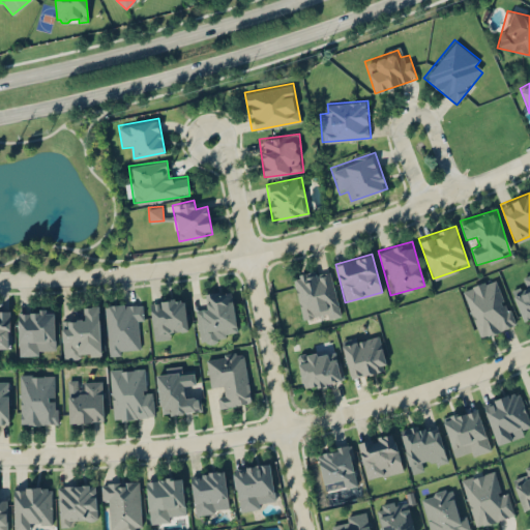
[(292,275),(303,323),(341,314),(329,267),(292,275)]
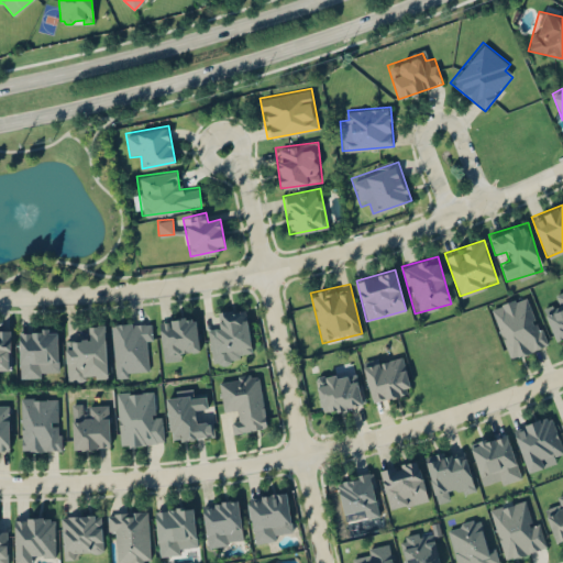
[(562,290),(551,296),(555,305),(543,311),(556,341),(562,338),(562,290)]
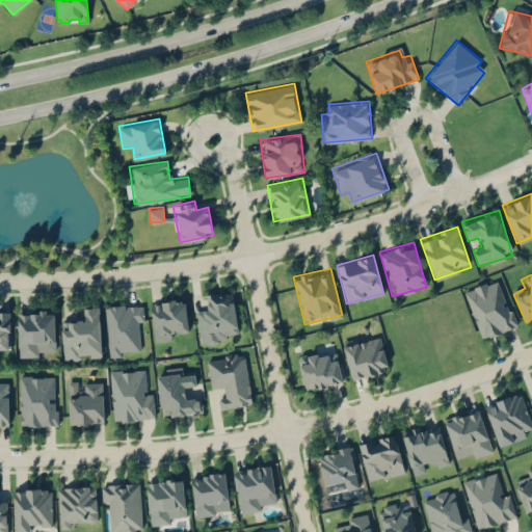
[(480,339),(516,327),(501,277),(464,289),(480,339)]
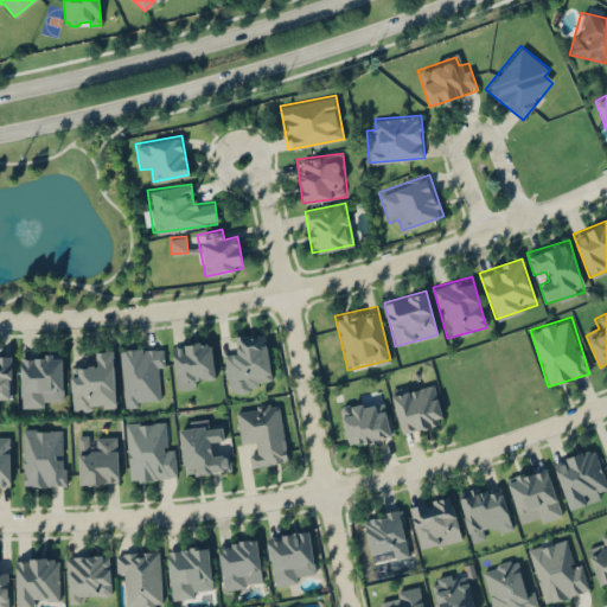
[(223,350),(228,390),(272,385),(264,331),(231,336),(232,349),(223,350)]
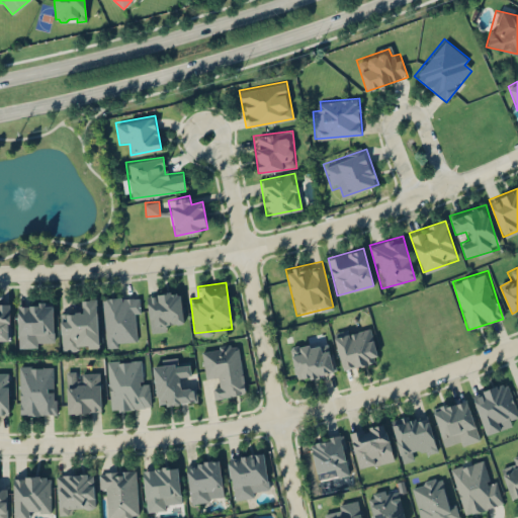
[(146,294),(150,330),(184,325),(180,289),(146,294)]
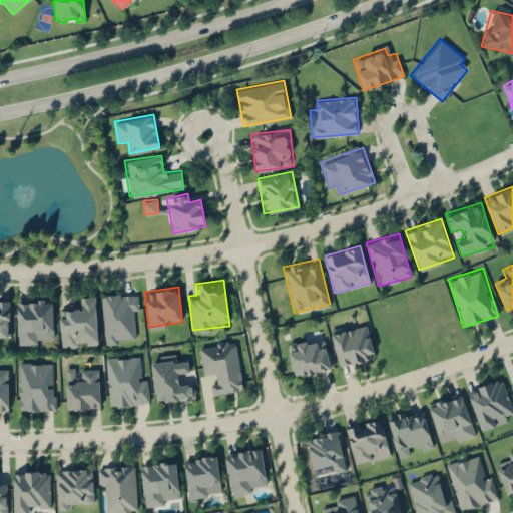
[(101,295),(104,343),(132,342),(131,312),(139,312),(138,293),(101,295)]
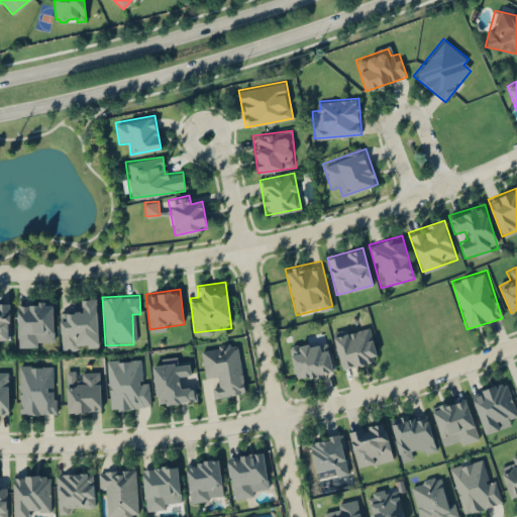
[(97,297),(78,297),(78,308),(59,309),(60,348),(98,348),(97,297)]
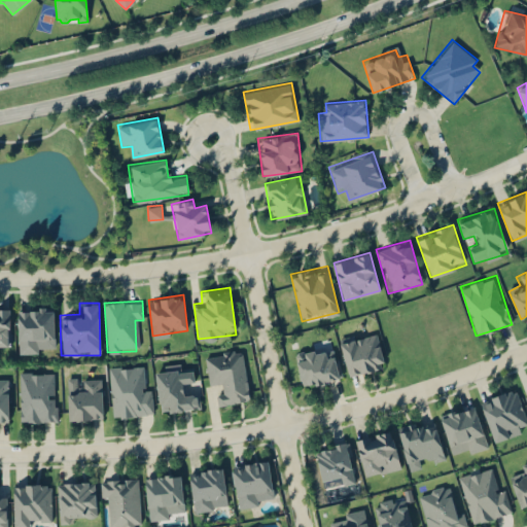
[(54,306),(18,306),(18,353),(44,353),(44,343),(54,343),(54,306)]
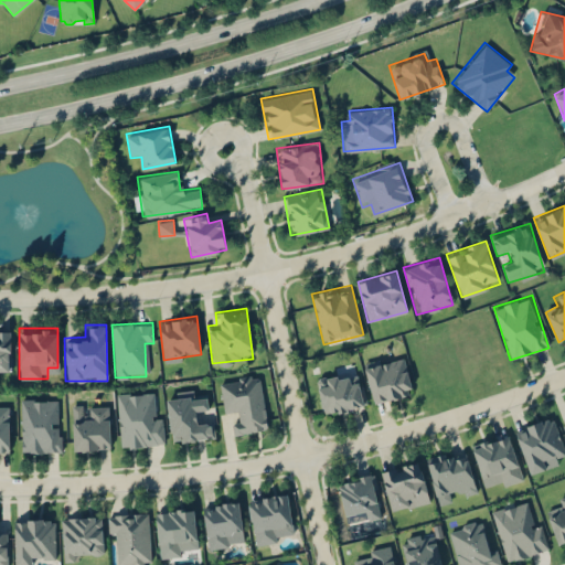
[(10,330),(0,330),(0,372),(10,372),(10,330)]
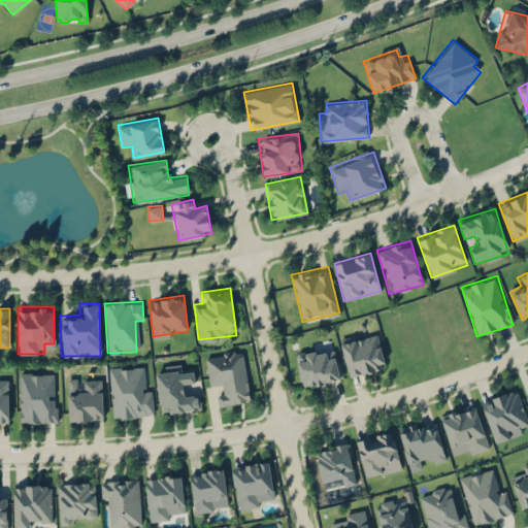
[(377,331),(339,338),(348,376),(386,368),(377,331)]
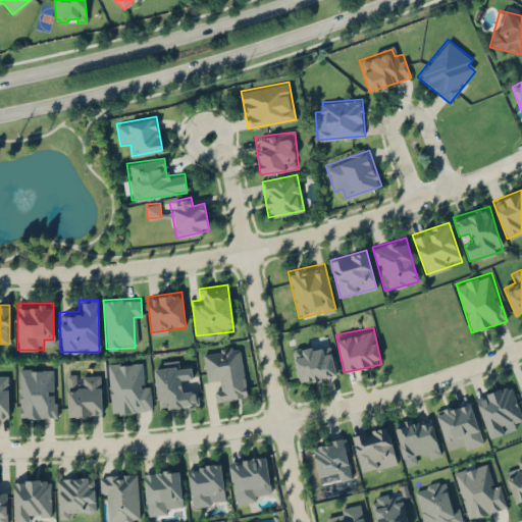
[(299,382),(337,375),(331,343),(293,350),(299,382)]
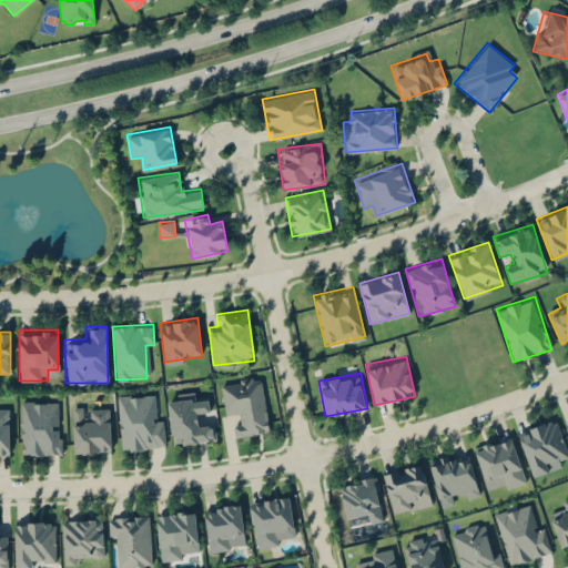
[(220,382),(224,415),(234,413),(237,437),(270,432),(261,375),(220,382)]
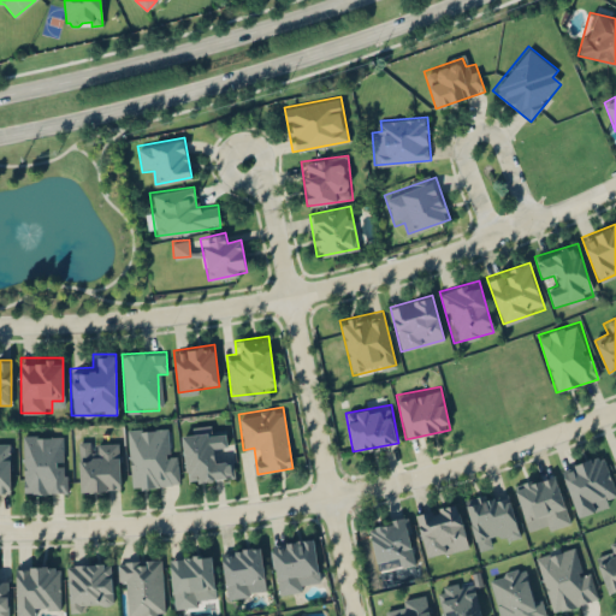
[(187,483),(235,478),(232,458),(219,460),(218,446),(229,446),(227,433),(214,434),(213,424),(181,426),(187,483)]
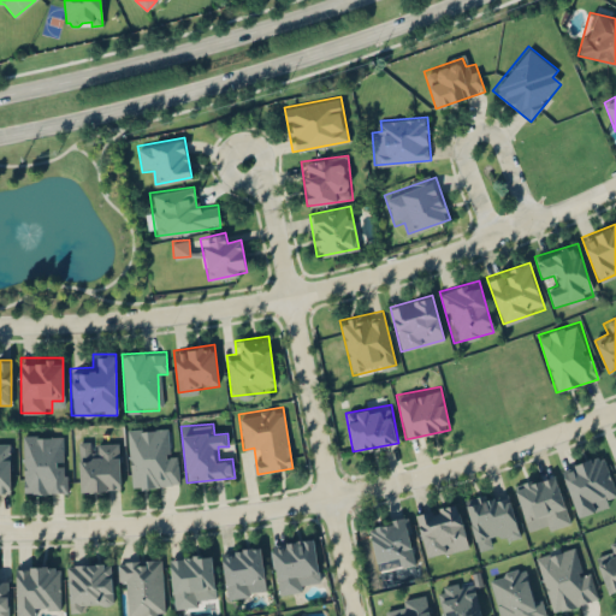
[(131,489),(179,484),(176,449),(167,449),(165,425),(126,428),(131,489)]
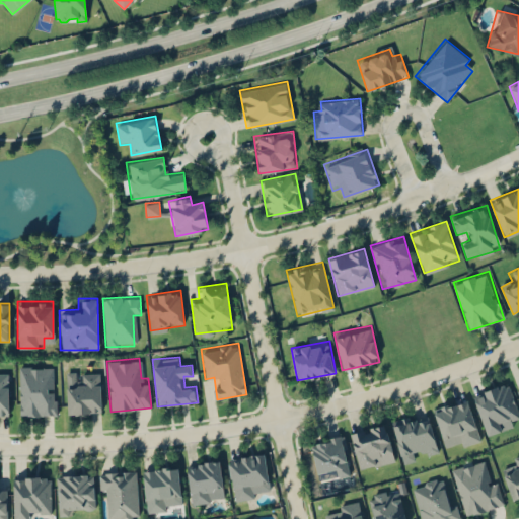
[(19,415),(56,415),(56,365),(19,365),(19,415)]
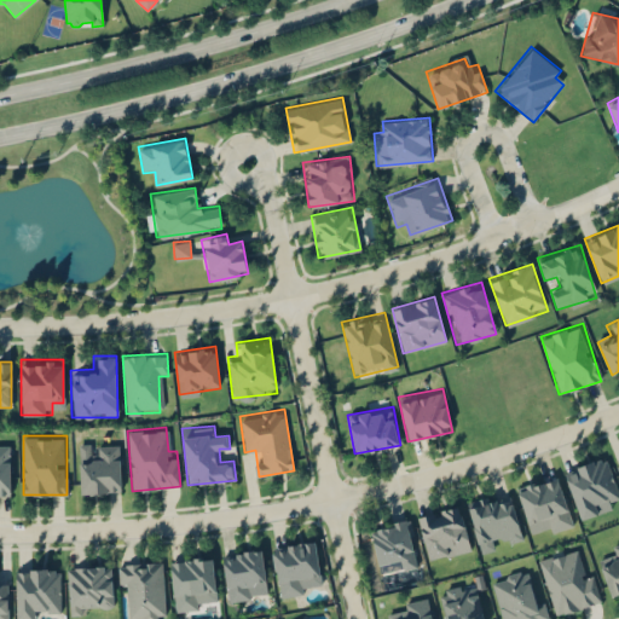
[(80,493),(121,492),(120,441),(79,443),(80,493)]
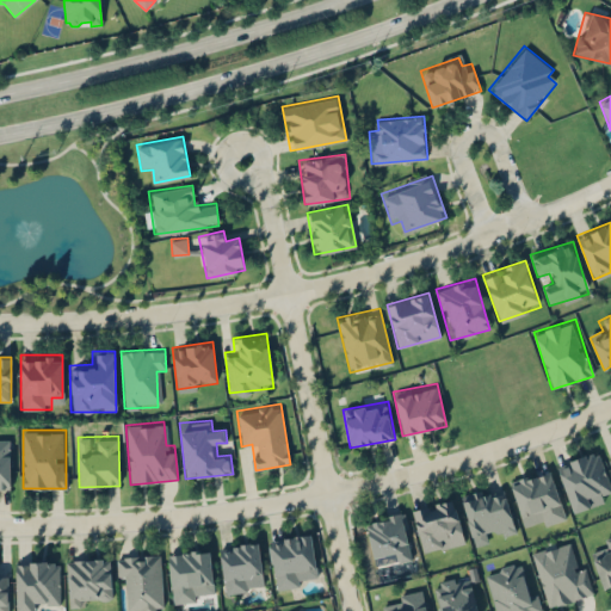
[(0,489),(10,489),(10,438),(0,438),(0,489)]
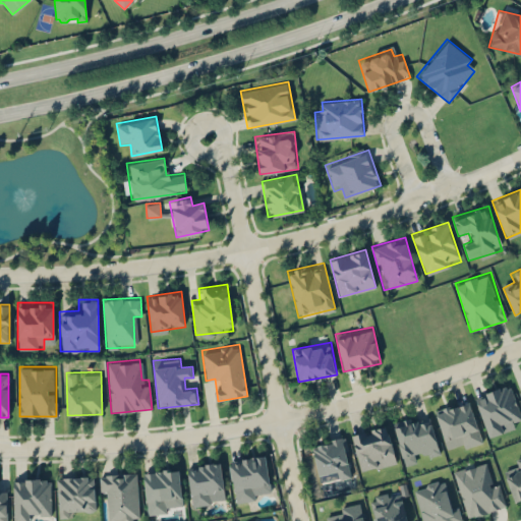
[(487,436),(520,425),(520,418),(510,384),(474,395),(487,436)]
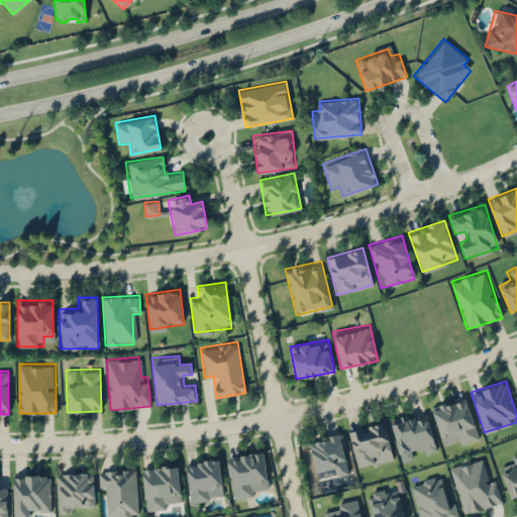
[(468,397),(431,405),(441,448),(478,439),(468,397)]
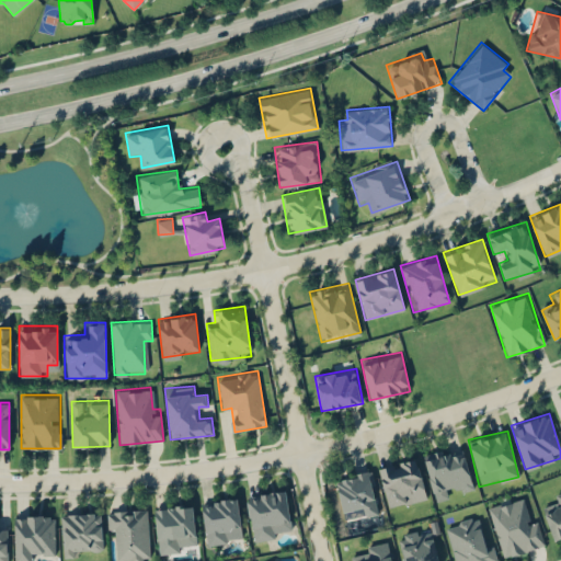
[(422,455),(434,500),(473,489),(462,444),(422,455)]
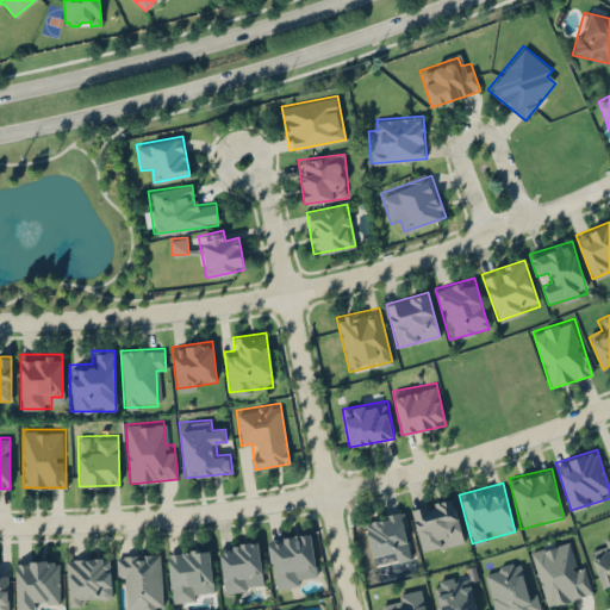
[(421,552),(465,541),(454,497),(410,508),(421,552)]
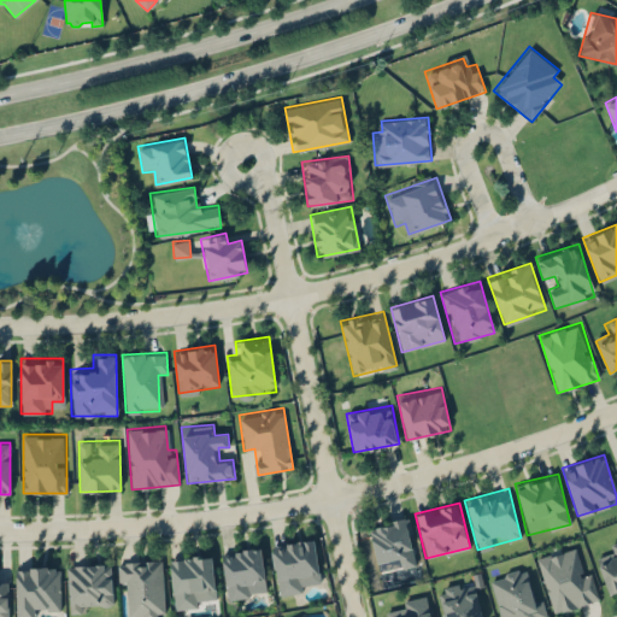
[(368,524),(375,560),(394,557),(397,566),(416,563),(406,517),(368,524)]
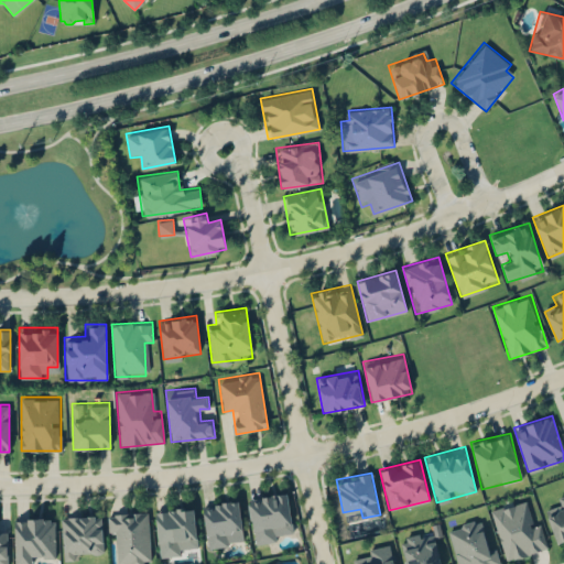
[(248,497),(253,543),(293,538),(288,491),(248,497)]
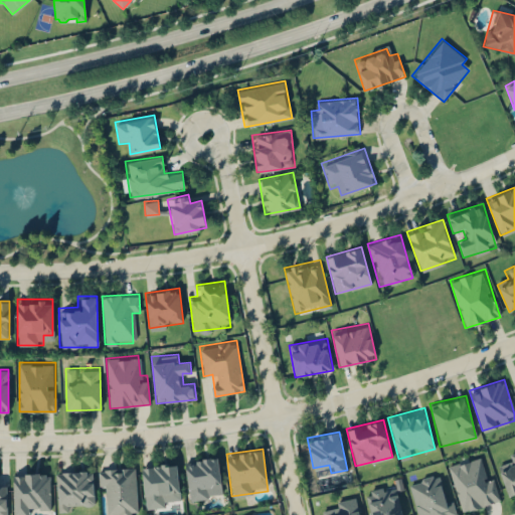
[(514,451),(505,455),(508,465),(499,468),(508,495),(514,492),(514,451)]
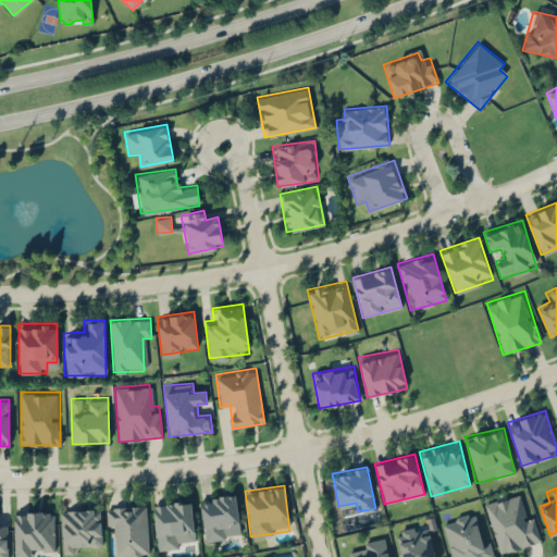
[(498,553),(539,542),(524,492),(485,503),(498,553)]
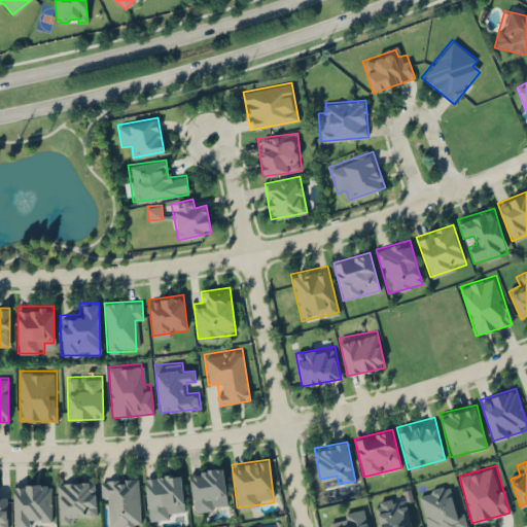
[(222,466),(187,471),(194,512),(229,507),(222,466)]
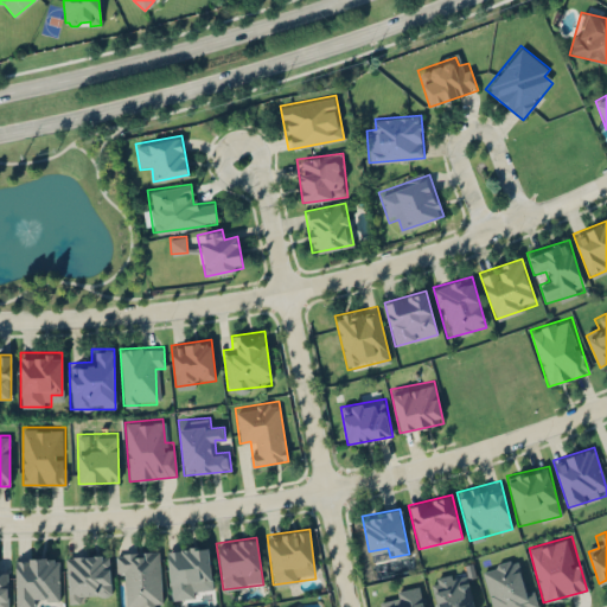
[(170,598),(212,595),(209,544),(166,548),(170,598)]
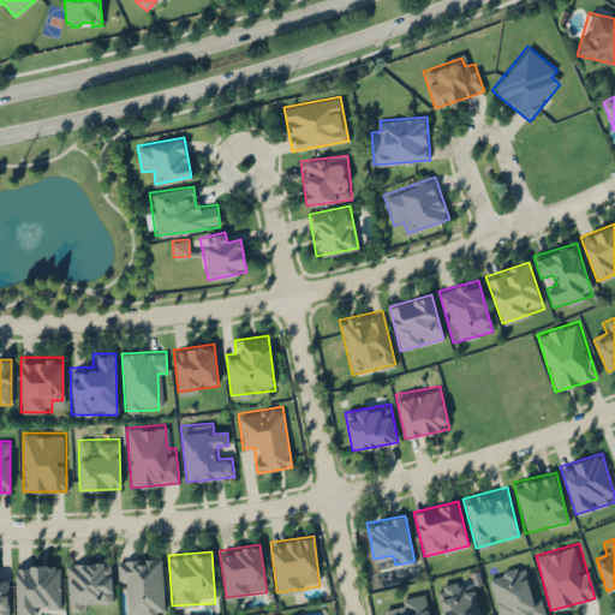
[(126,580),(127,614),(165,613),(163,559),(118,561),(119,580),(126,580)]
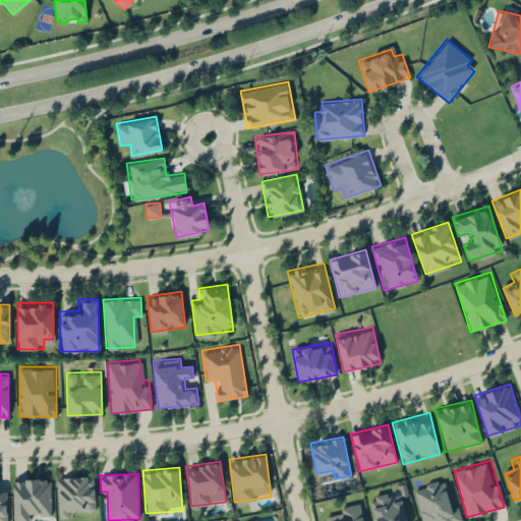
[(56,476),(58,516),(96,514),(94,474),(56,476)]
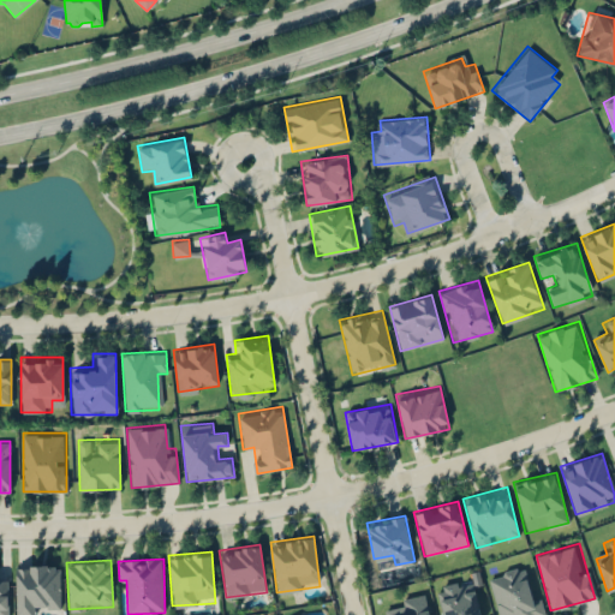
[(36,614),(36,604),(60,604),(60,563),(16,563),(16,614),(36,614)]
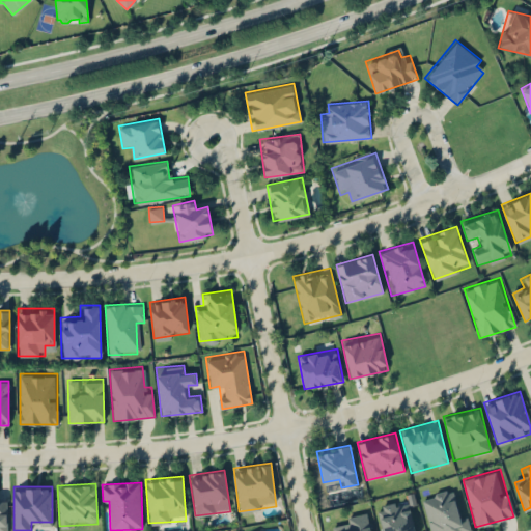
[(466,530),(456,487),(421,496),(429,530),(466,530)]
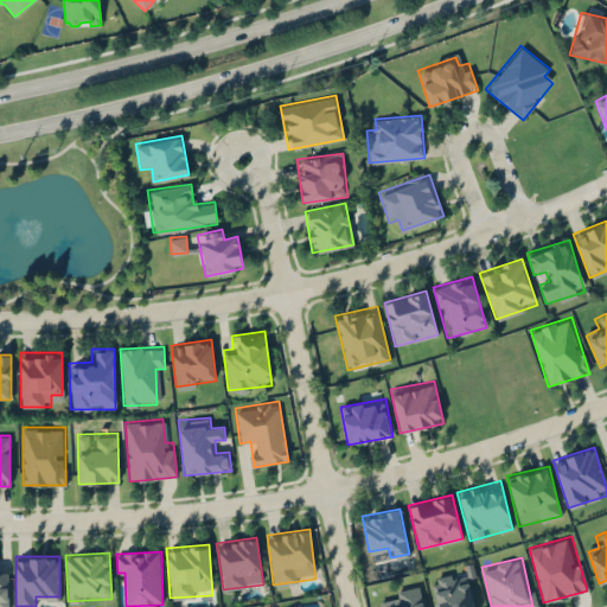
[(475,606),(467,577),(457,580),(454,572),(429,579),(436,606),(475,606)]
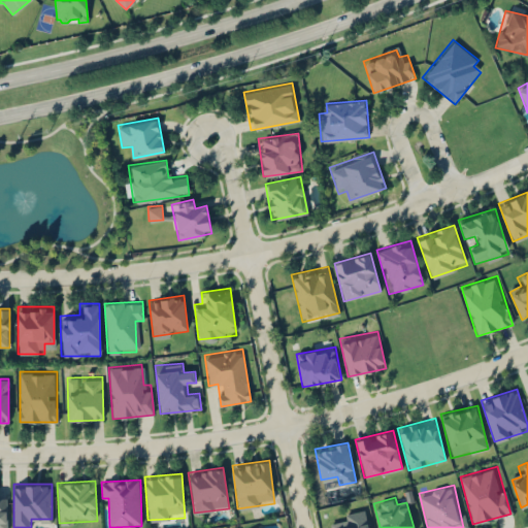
[(368,527),(365,509),(329,518),(331,527),(368,527)]
